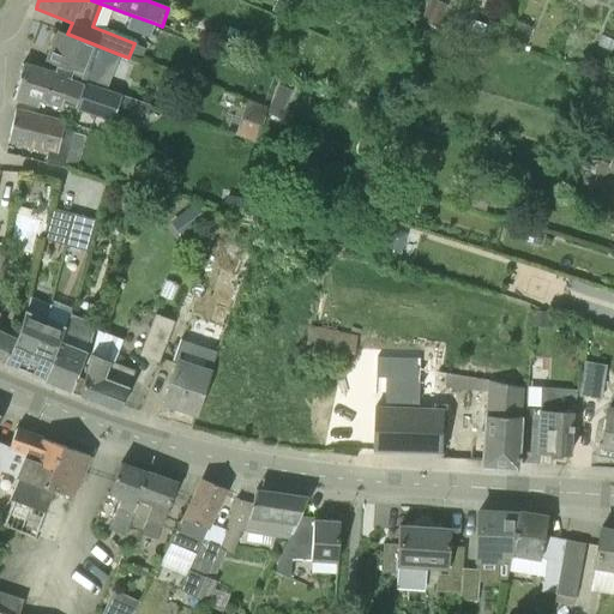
[(154,23),(130,14),(125,29),(148,37),(154,23)]
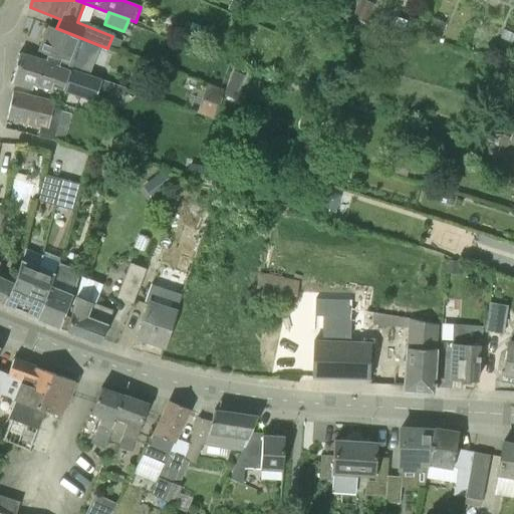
[(409,16),(404,29),(420,35),(424,22),(409,16)]
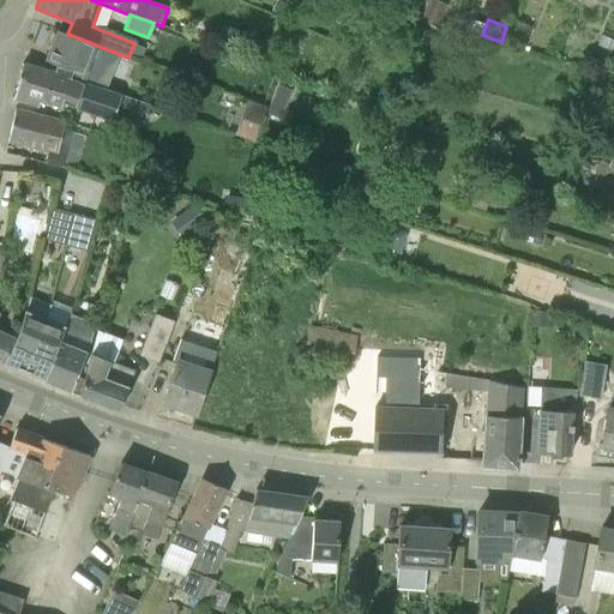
[(533,29),(515,20),(507,36),(525,43),(533,29)]
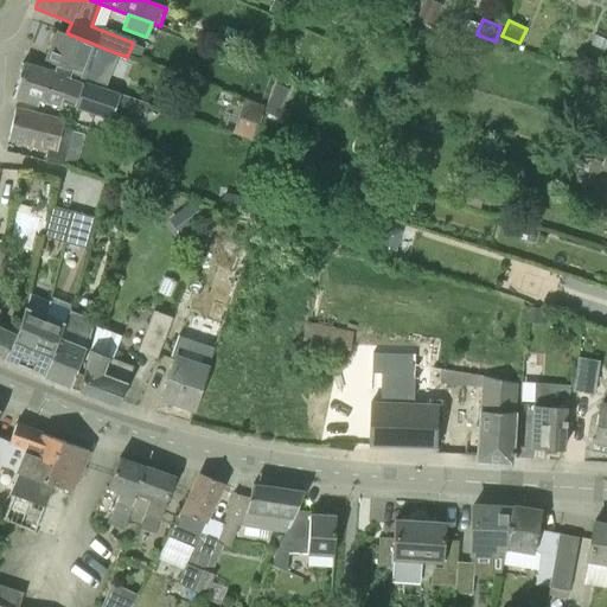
[(53,74),(103,89),(117,53),(66,33),(56,30),(44,59),(57,64),(53,74)]
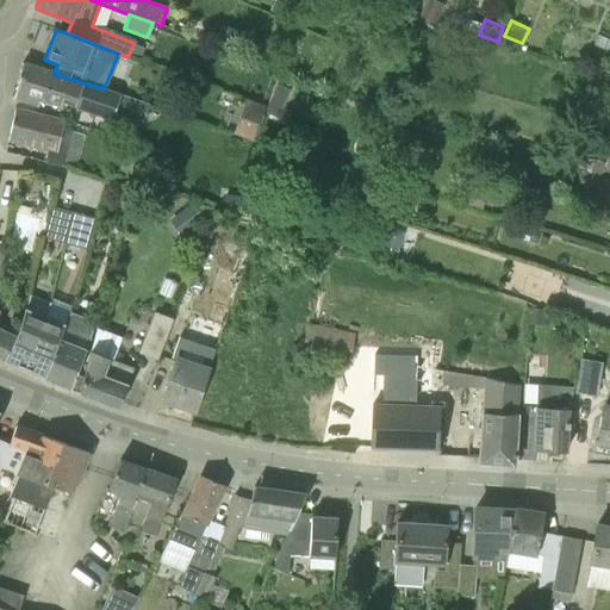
[(13,98),(38,106),(39,103),(60,107),(62,103),(75,107),(75,109),(112,122),(114,113),(142,122),(148,106),(104,89),(54,74),(22,63),(13,98)]
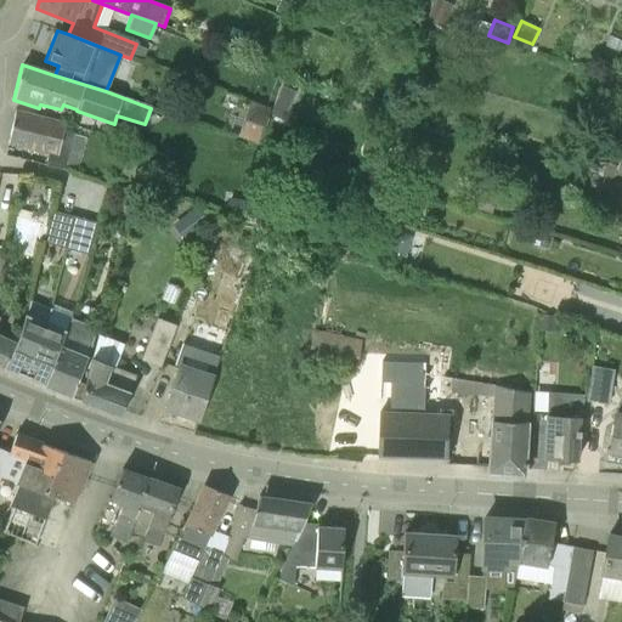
[(242,135),(261,140),(271,103),(252,97),(242,135)]
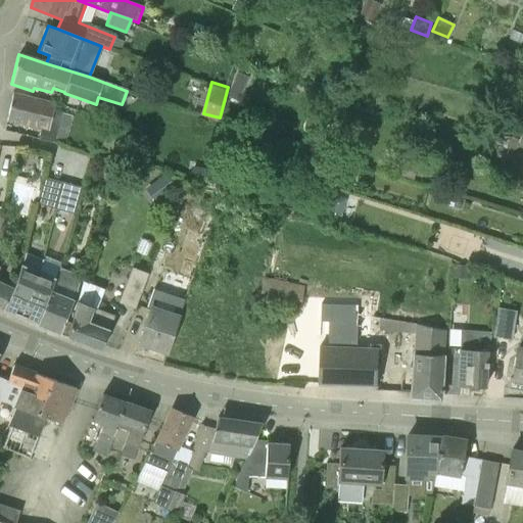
[(7,120),(40,129),(38,139),(55,143),(63,146),(75,108),(55,103),(54,103),(13,94),(7,120)]
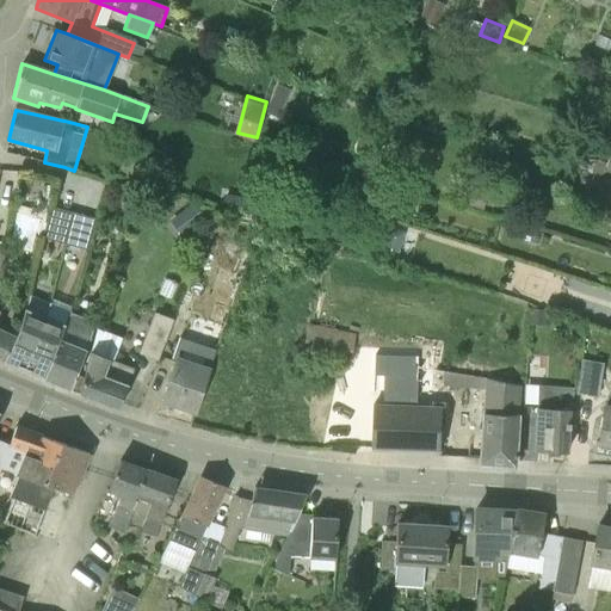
[(555,164),(587,173),(592,159),(559,150),(555,164)]
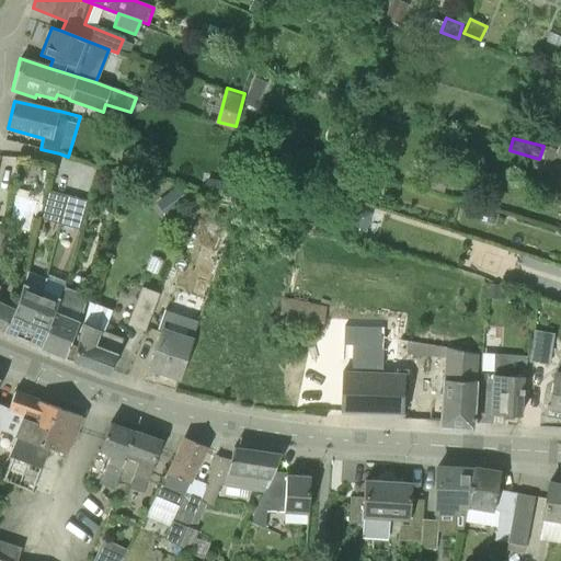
[(37,219),(59,225),(67,196),(45,190),(37,219)]
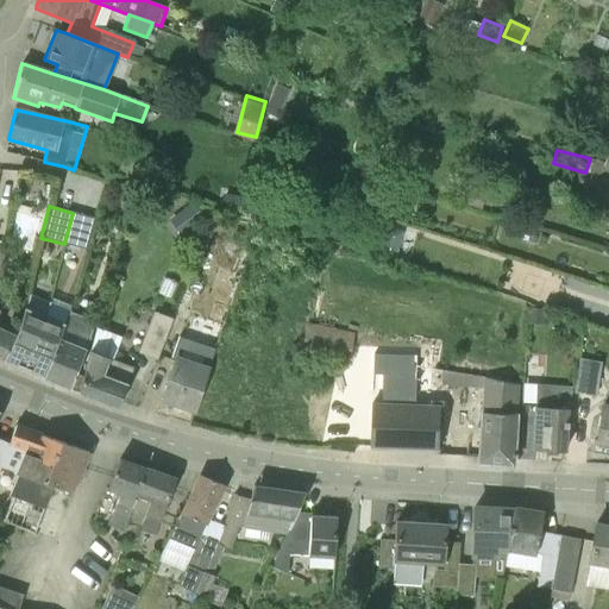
[(64,244),(87,250),(95,219),(73,213),(64,244)]
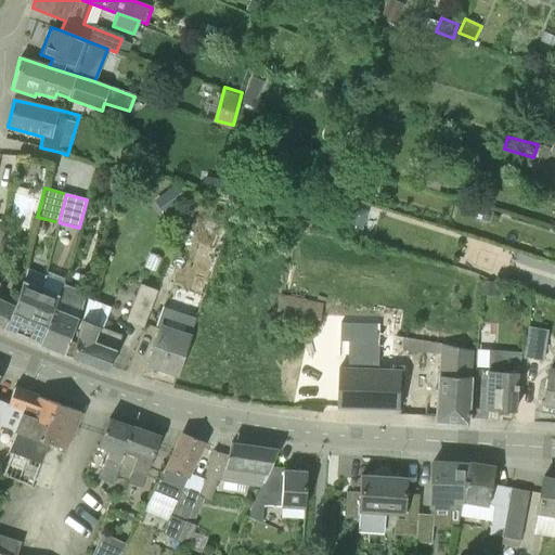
[(192,271),(209,276),(224,230),(207,223),(192,271)]
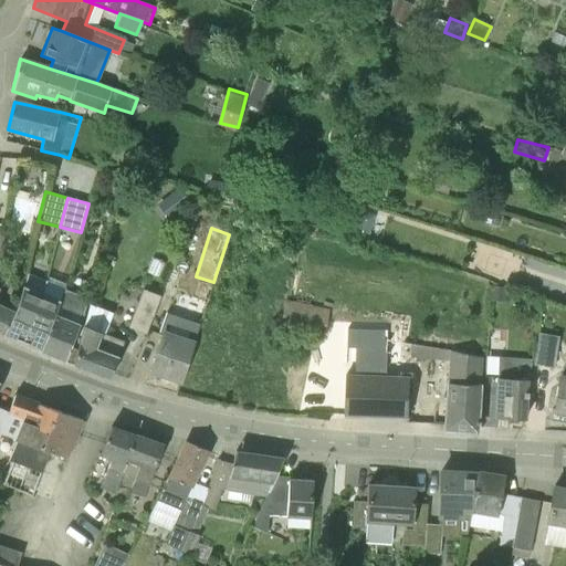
[(0,333),(3,335),(14,311),(0,304),(0,282),(6,269),(0,266),(0,333)]
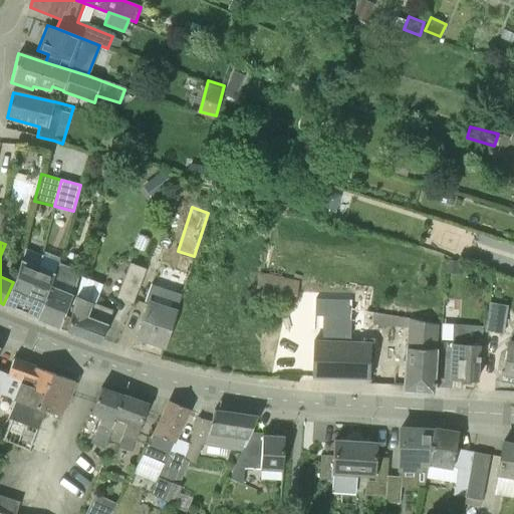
[(20,310),(37,266),(42,255),(24,248),(21,260),(13,282),(3,304),(20,310)]
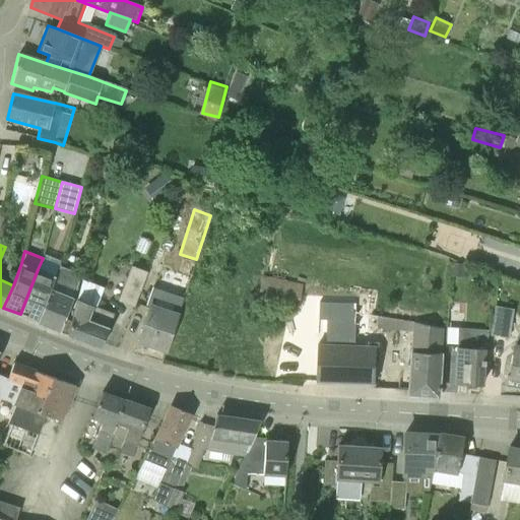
[(37,323),(59,332),(73,298),(78,273),(59,266),(55,276),(37,321),(37,323)]
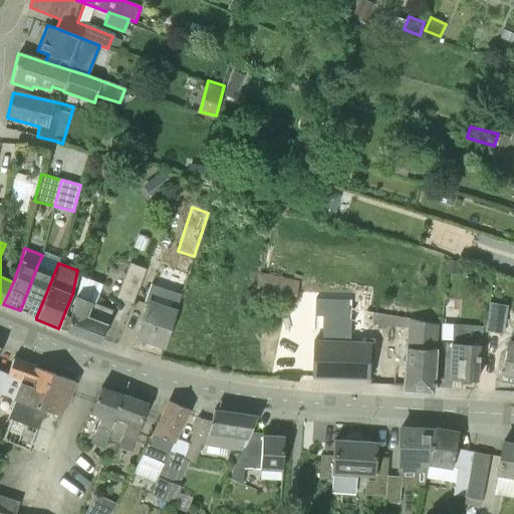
[(116,297),(133,303),(146,269),(130,263),(116,297)]
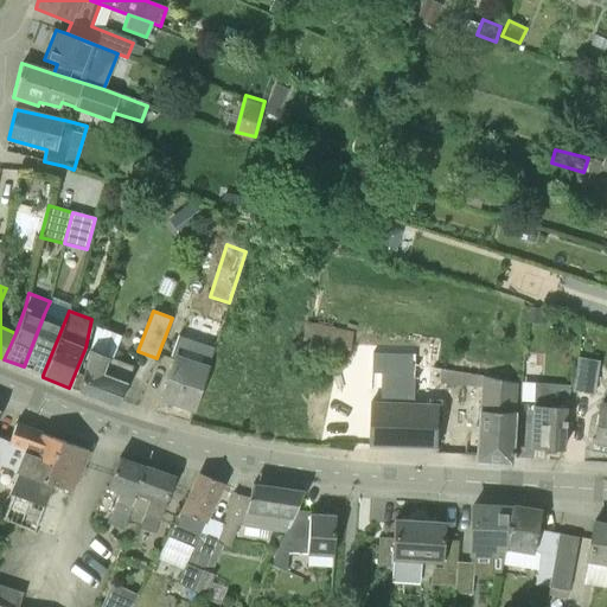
[(64,323),(44,314),(24,366),(43,375),(64,323)]
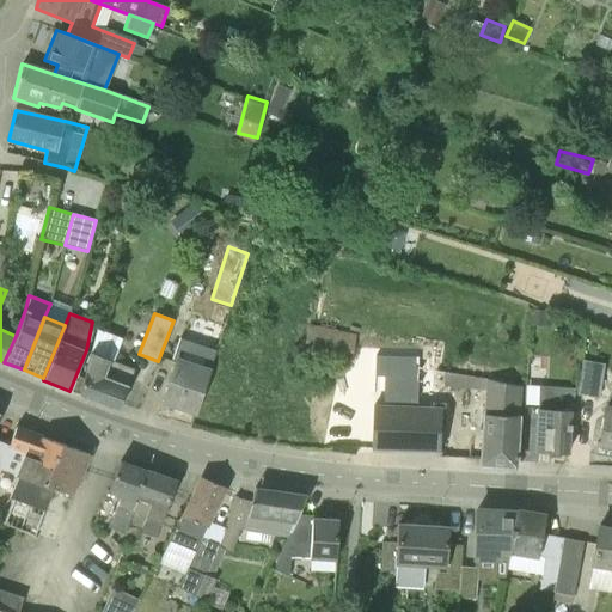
[(304,352),(352,360),(357,335),(308,325),(304,352)]
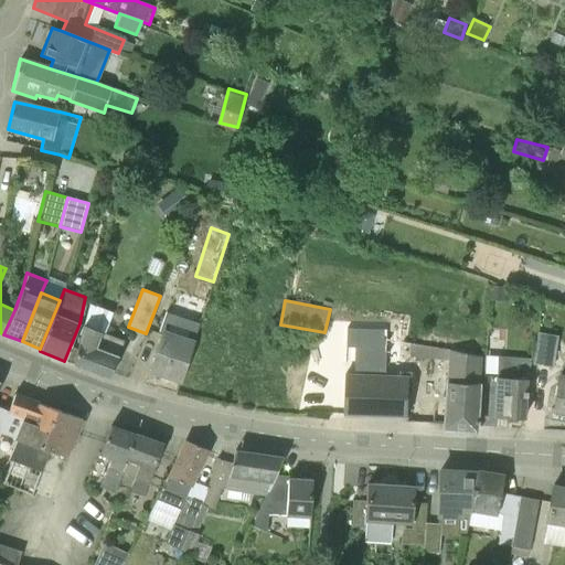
[(109,379),(112,373),(124,340),(84,326),(73,364),(109,379)]
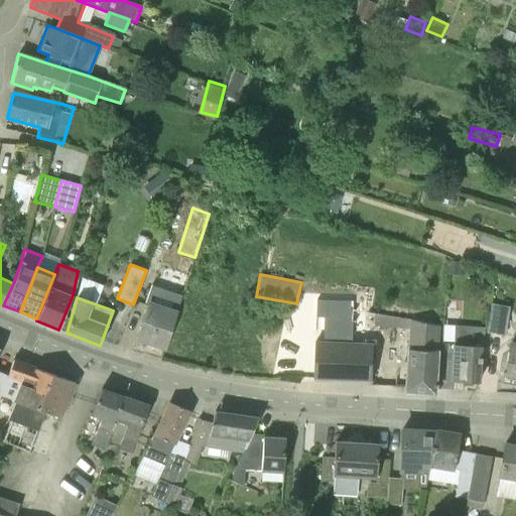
[(323,373),(368,376),(369,349),(349,348),(351,299),(316,297),(316,313),(326,314),(323,373)]
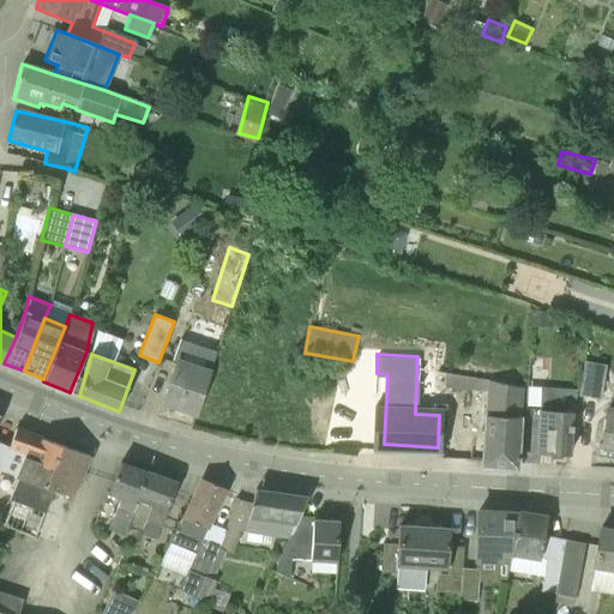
[(211,371),(178,360),(163,404),(197,415),(211,371)]
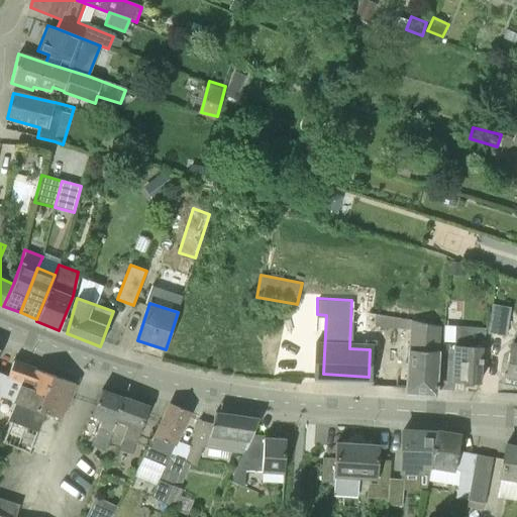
[(487,333),(506,336),(510,307),(492,304),(487,333)]
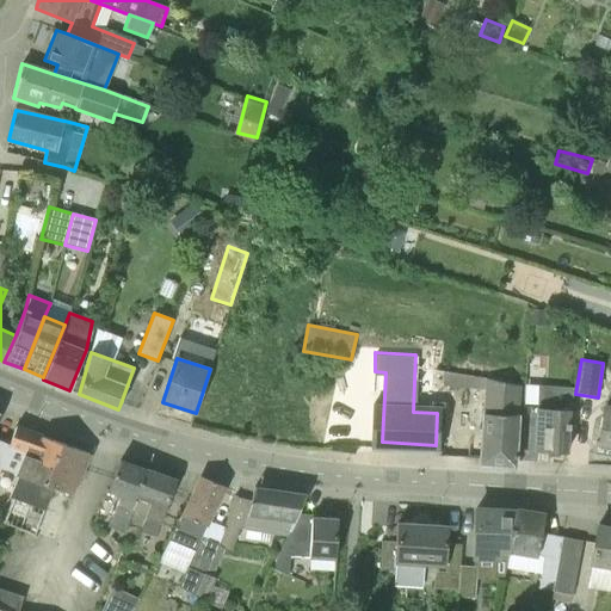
[(452,372),(439,370),(438,386),(451,387),(483,390),(482,412),(480,464),(514,466),(514,462),(518,384),(452,372)]
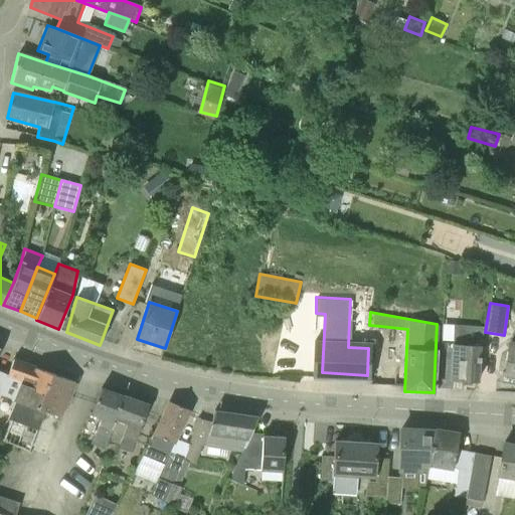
[(453,325),(453,343),(450,379),(477,381),(480,327),(453,325)]
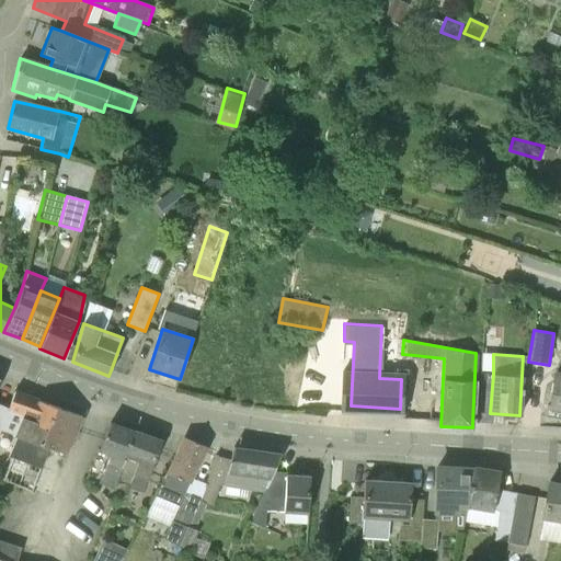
[(560,371),(556,371),(550,405),(548,405),(546,418),(560,420),(560,371)]
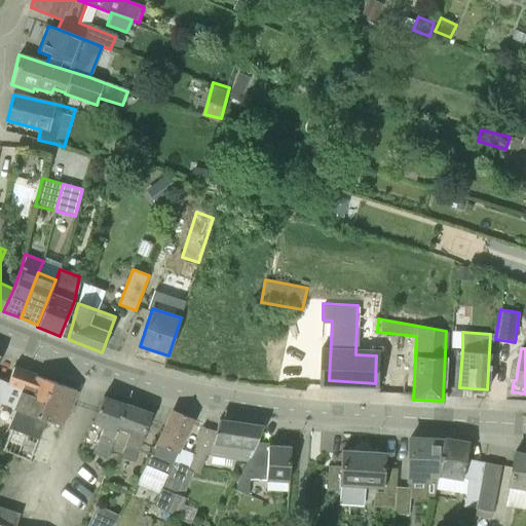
[(13,408),(15,410),(39,417),(52,381),(13,367),(9,379),(0,375),(0,405),(2,401),(14,406),(13,408)]
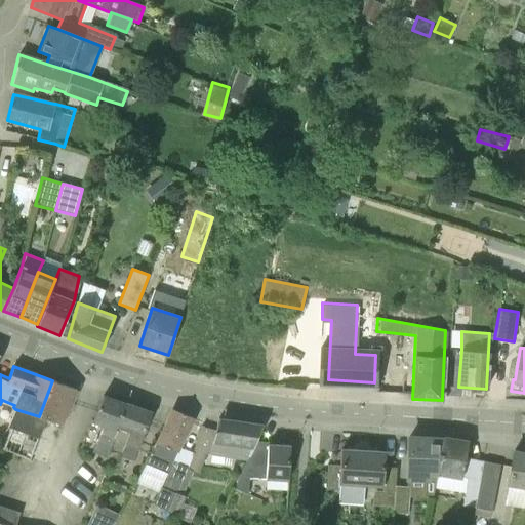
[(39,416),(15,409),(8,427),(11,428),(3,449),(31,460),(45,419),(61,425),(76,390),(52,380),(39,416)]
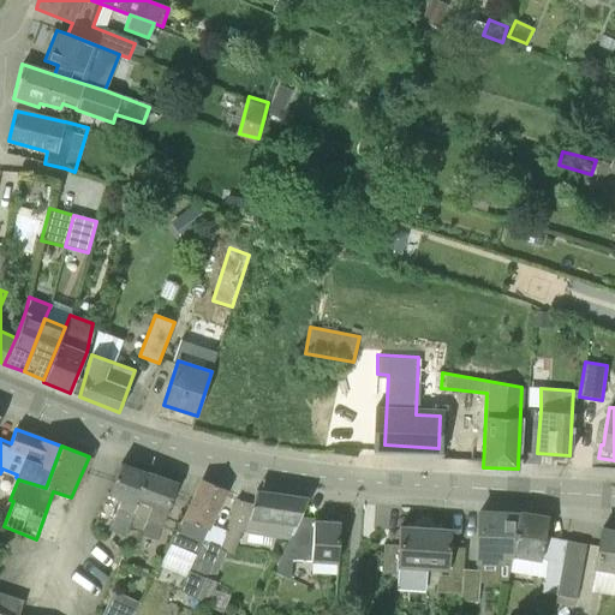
[(132,517),(145,523),(151,508),(136,502),(147,473),(120,464),(108,495),(120,500),(109,530),(125,536),(132,517)]
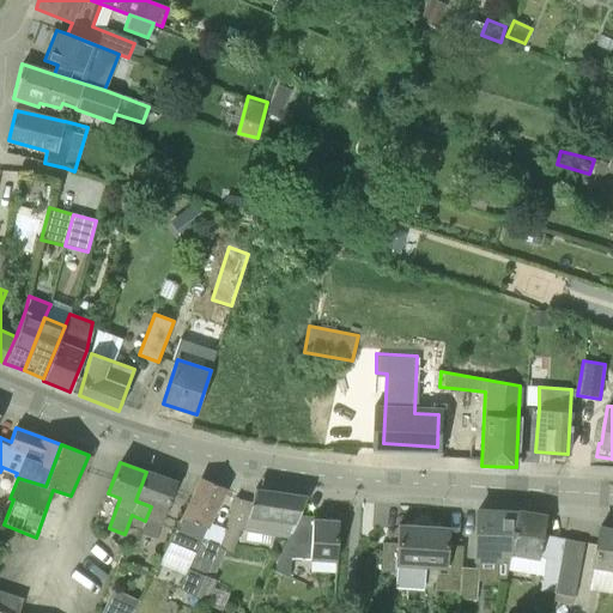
[(143,529),(155,534),(157,535),(170,499),(169,499),(175,483),(146,472),(135,501),(151,507),(145,521),(143,529)]
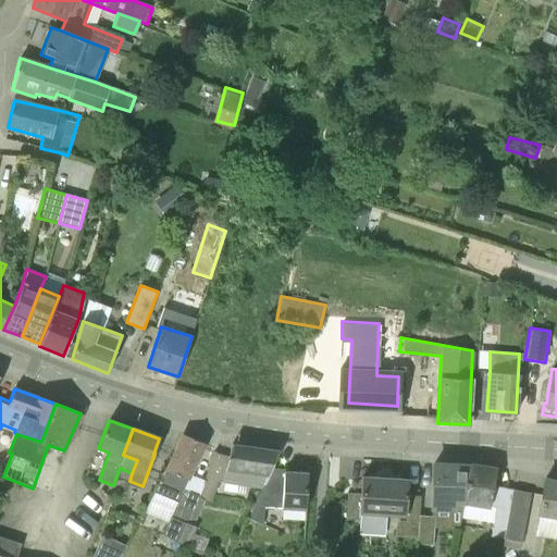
[(162,535),(180,544),(203,483),(188,479),(206,443),(183,434),(156,493),(170,499),(172,494),(178,497),(162,535)]
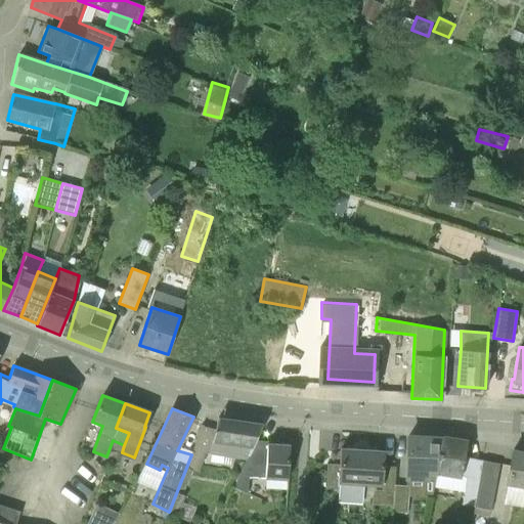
[(191,454),(169,512),(177,515),(185,496),(183,494),(193,471),(198,473),(206,452),(245,460),(256,441),(262,427),(262,424),(218,418),(215,429),(202,427),(191,454)]
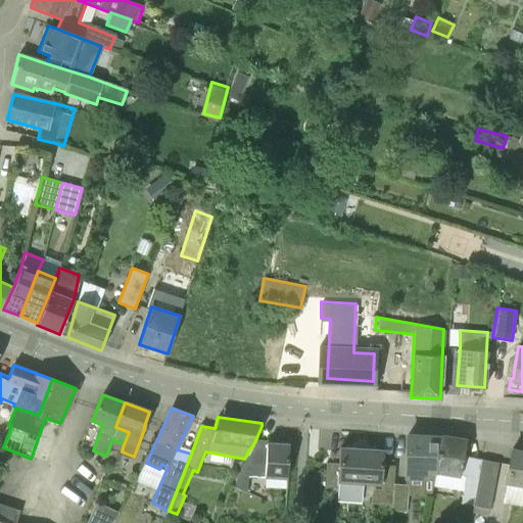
[(436,474),(440,437),(407,436),(406,479),(429,480),(429,474),(436,474)]
